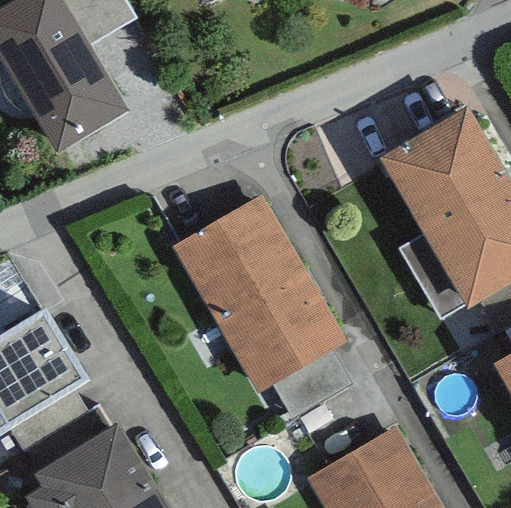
[(87,54),(56,0),(29,0),(0,16),(0,74),(55,165),(127,123),(87,54)]
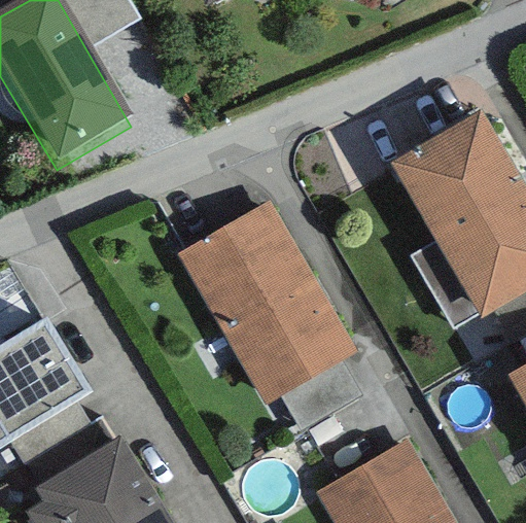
[(58,0),(90,56),(139,26),(124,0),(58,0)]
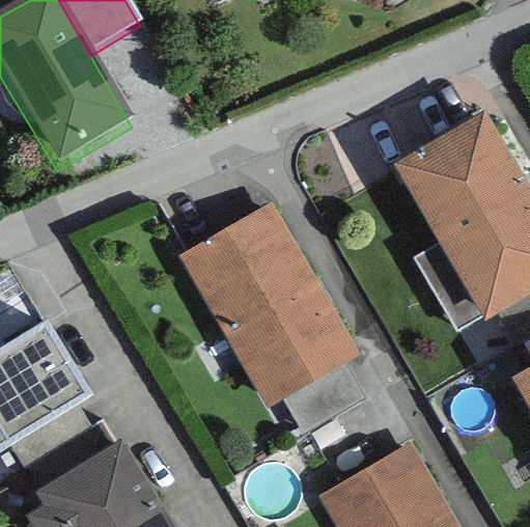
[(197,0),(207,18),(238,0),(197,0)]
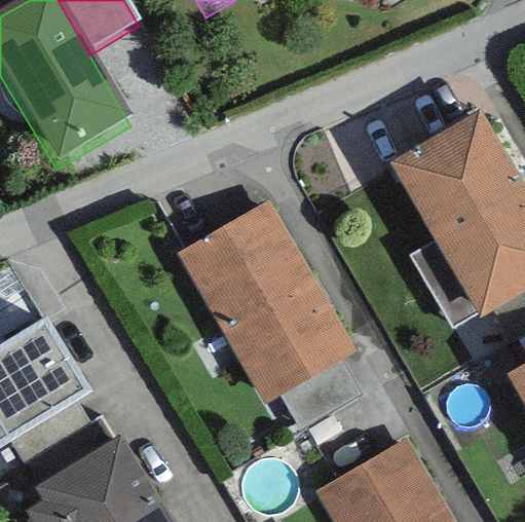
[(524,184),(478,103),(387,155),(477,308),(488,302),(524,281),(524,184)]
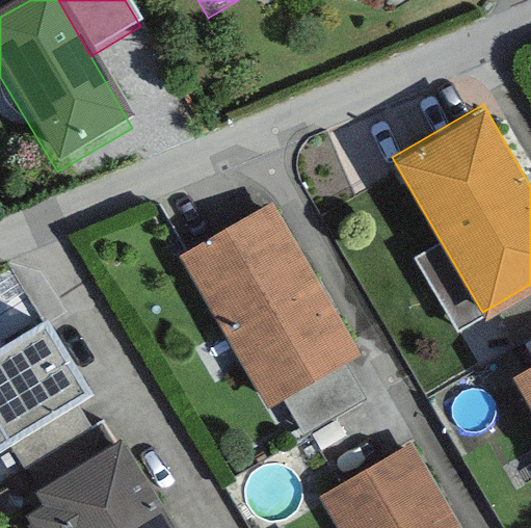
[(270,203),(177,256),(268,405),(356,353),(270,203)]
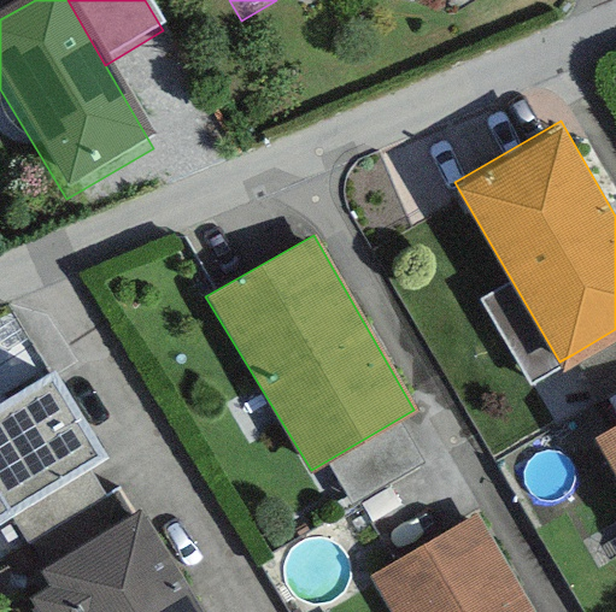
[(615,382),(615,329),(573,354),(597,394),(615,382)]
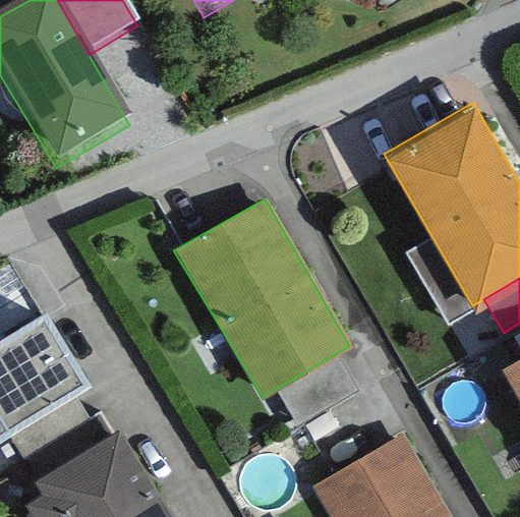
[(89,382),(44,307),(0,333),(0,435),(5,433),(71,391),(89,382)]
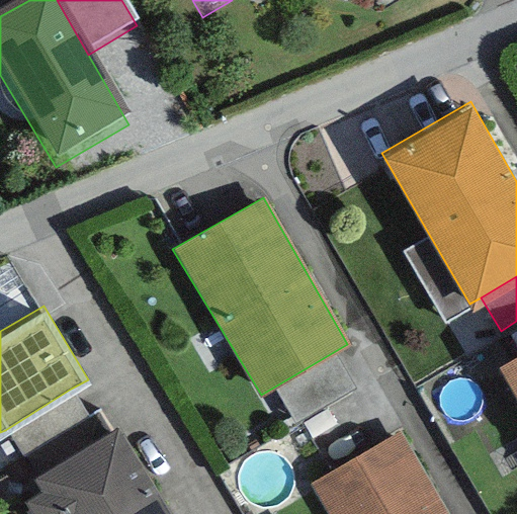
[(516,348),(499,359),(516,389),(516,348)]
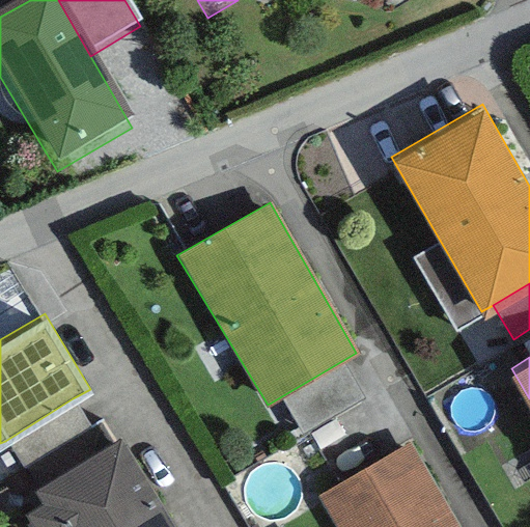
[(91,428),(73,398),(5,441),(23,470),(91,428)]
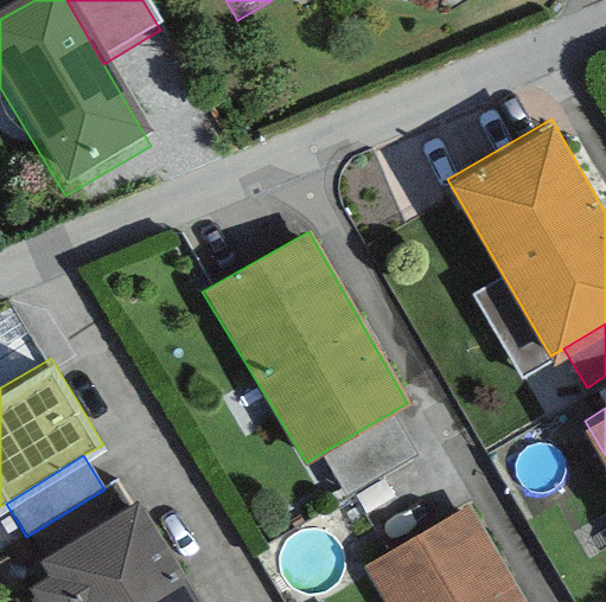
[(134,601),(186,571),(139,494),(37,556),(46,571),(29,582),(40,601),(134,601)]
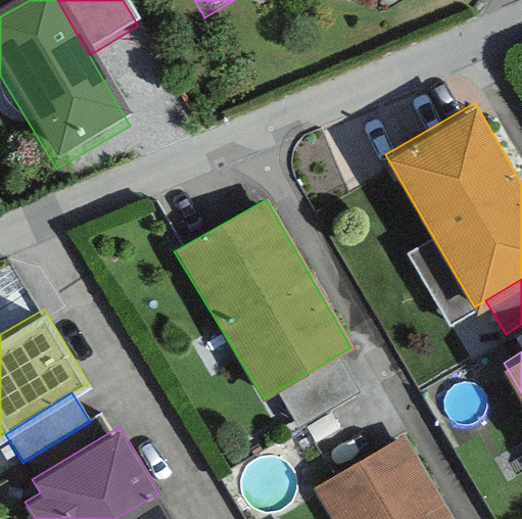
[(453,518),(404,434),(313,487),(331,518),(453,518)]
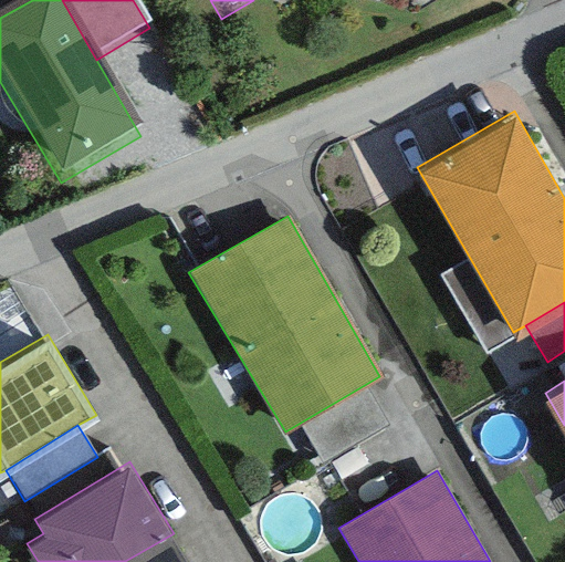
[(190,561),(174,533),(125,561),(190,561)]
